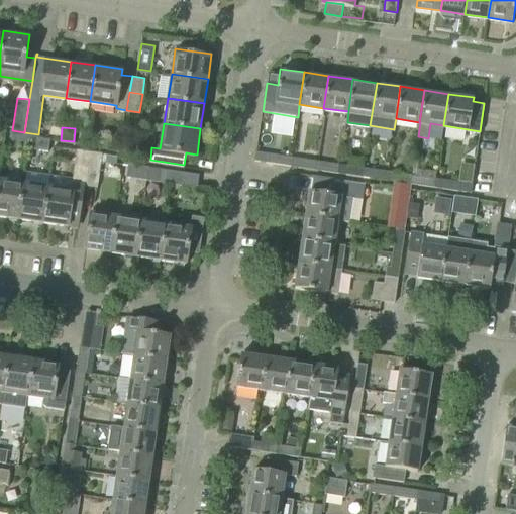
[(24,132),(12,130),(11,144),(22,145),(24,132)]
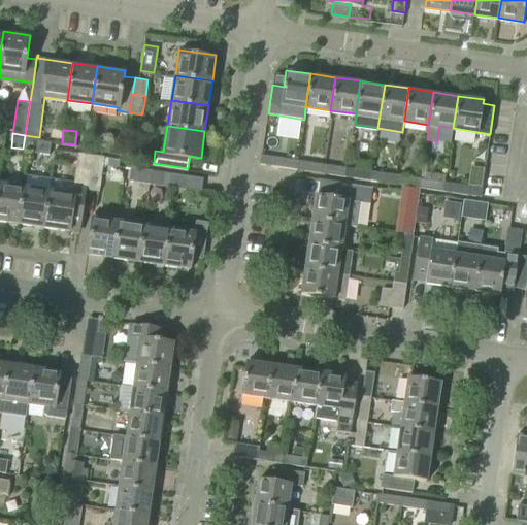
[(25,135),(23,149),(37,151),(50,153),(52,141),(38,139),(39,137),(25,135)]
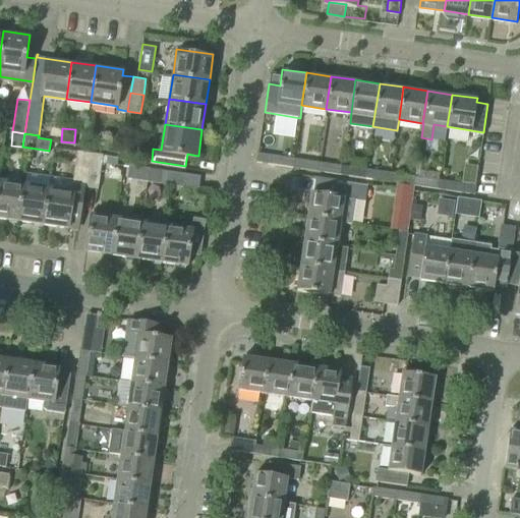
[(49,185),(44,223),(79,228),(87,186),(84,185),(90,152),(77,150),(71,188),(49,185)]
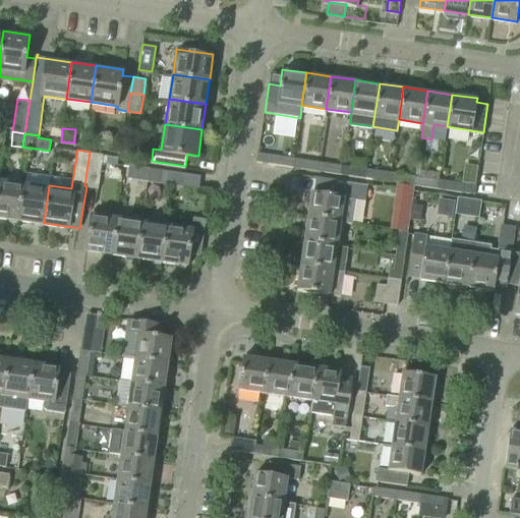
[(257,151),(256,159),(293,165),(294,156),(257,151)]
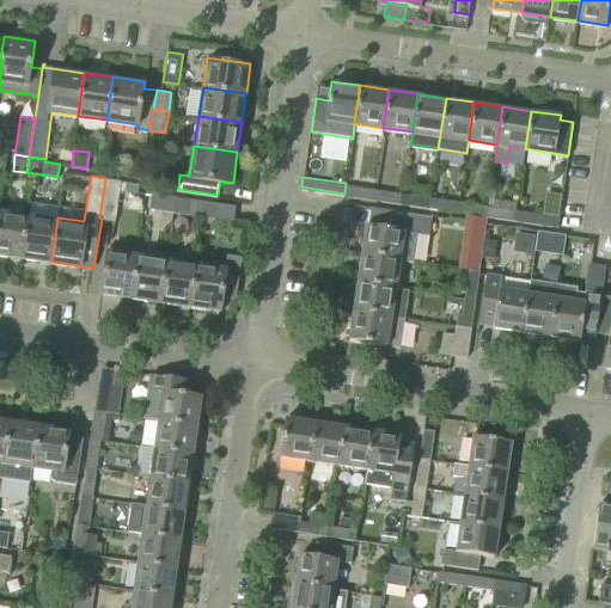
[(122,180),(105,178),(99,217),(102,219),(115,221),(122,180)]
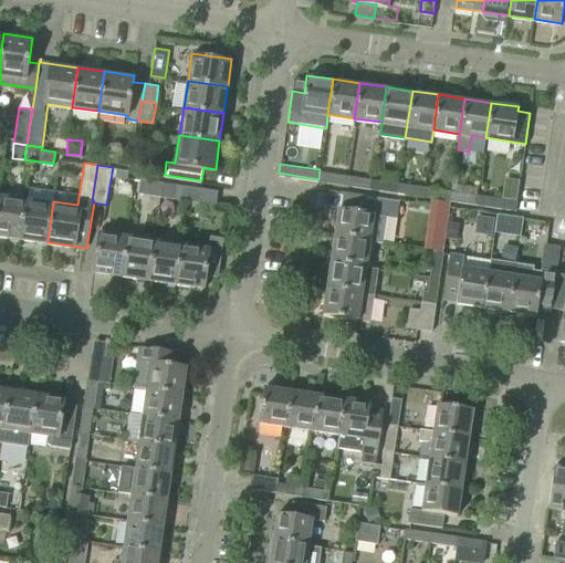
[(113,167),(112,176),(119,177),(127,179),(129,169),(121,168),(113,167)]
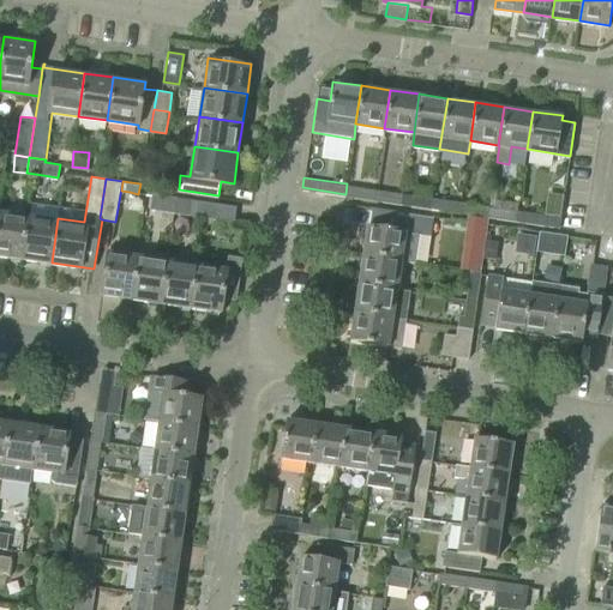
[(347,183),(346,194),(374,199),(376,188),(347,183)]
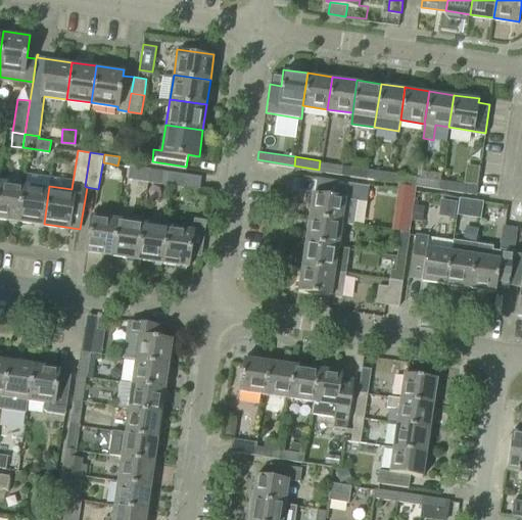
[(320,160),(319,170),(343,173),(344,163),(320,160)]
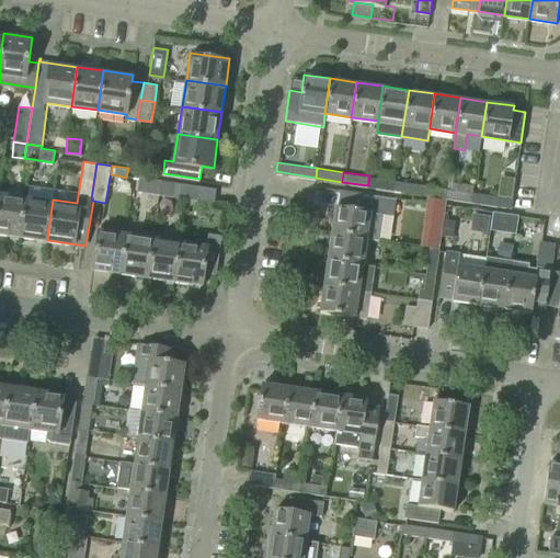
[(369,175),(368,185),(393,190),(395,180),(369,175)]
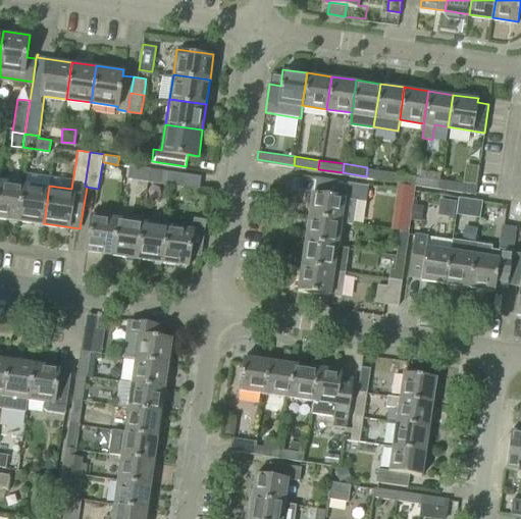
[(149,180),(151,167),(131,164),(128,177),(149,180)]
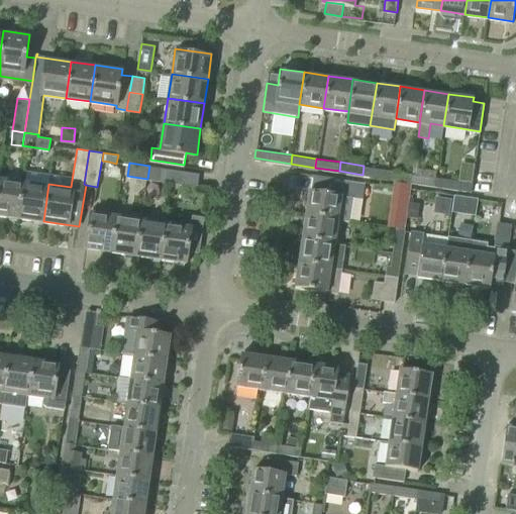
[(162,168),(149,166),(147,179),(160,181),(162,168)]
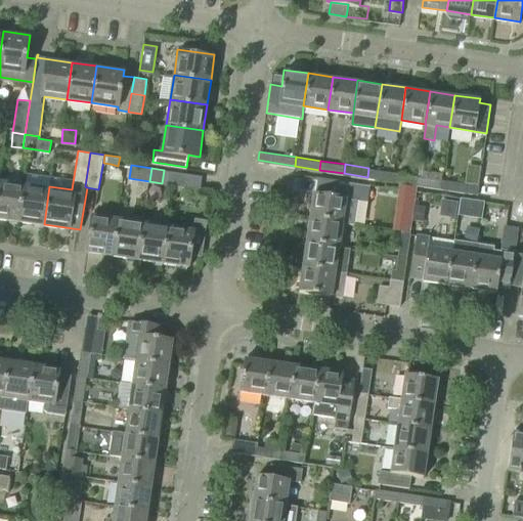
[(393,171),(368,168),(367,177),(392,180),(393,171)]
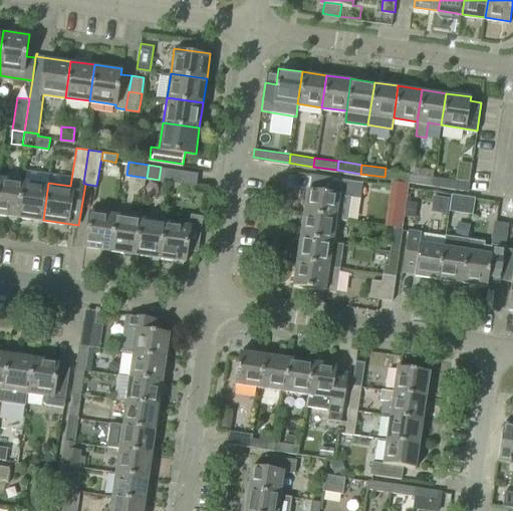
[(197,185),(199,172),(167,167),(166,180),(197,185)]
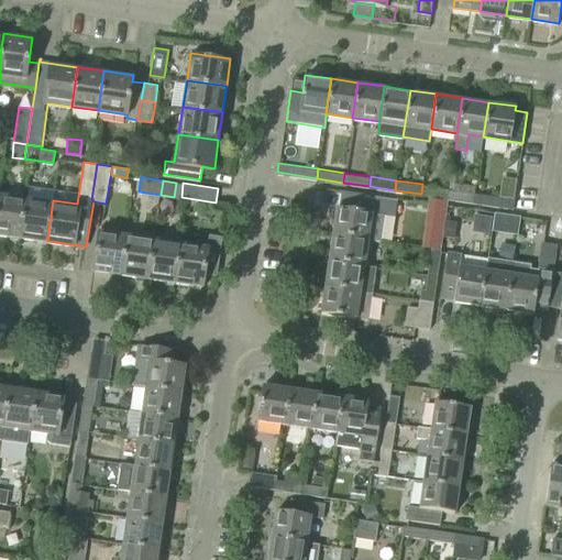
[(448,188),(422,184),(421,194),(447,198),(448,188)]
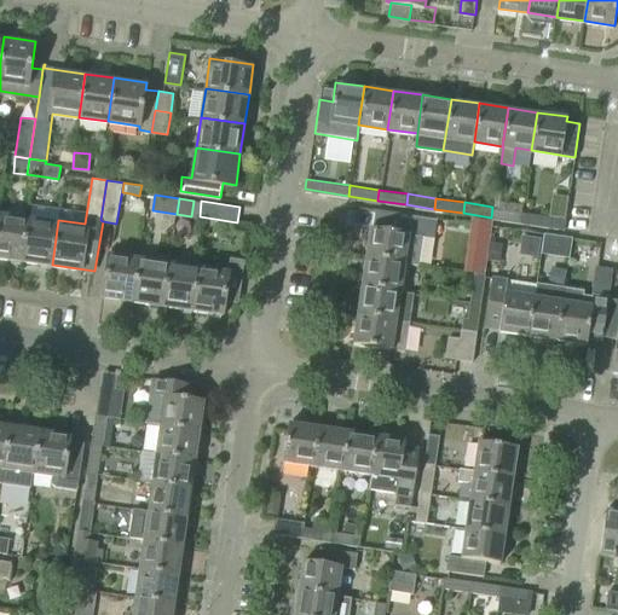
[(492,207),(491,218),(520,221),(521,210),(492,207)]
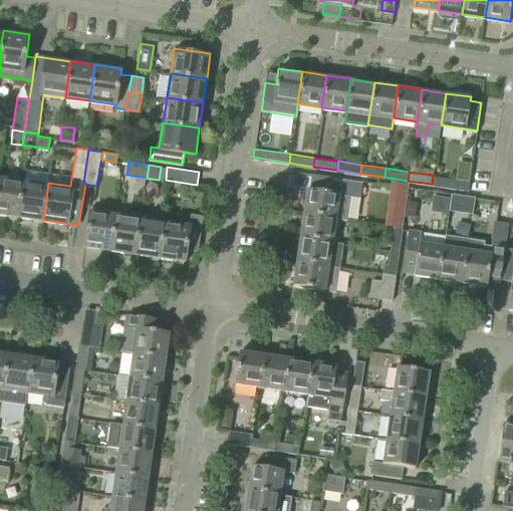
[(308,188),(304,211),(336,216),(336,218),(348,219),(351,195),(360,196),(362,183),(331,179),(331,175),(312,173),(309,188),(308,188)]
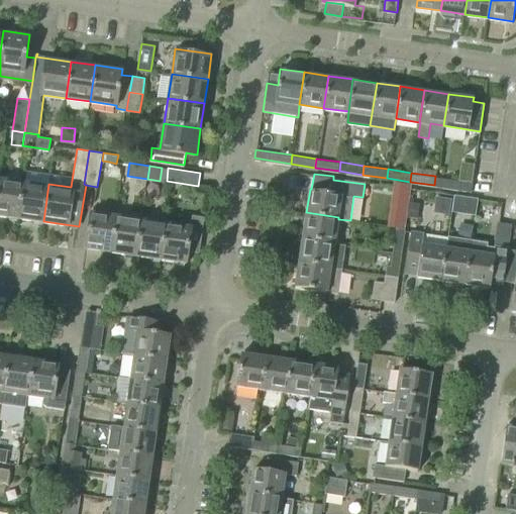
[(458,180),(435,176),(434,185),(457,188),(458,180)]
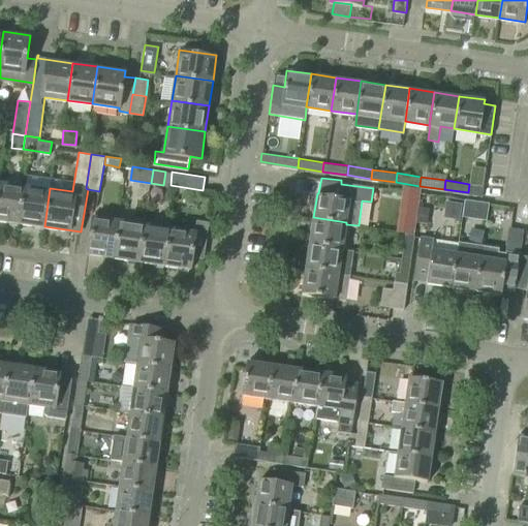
[(0,181),(0,219),(19,222),(24,185),(0,181)]
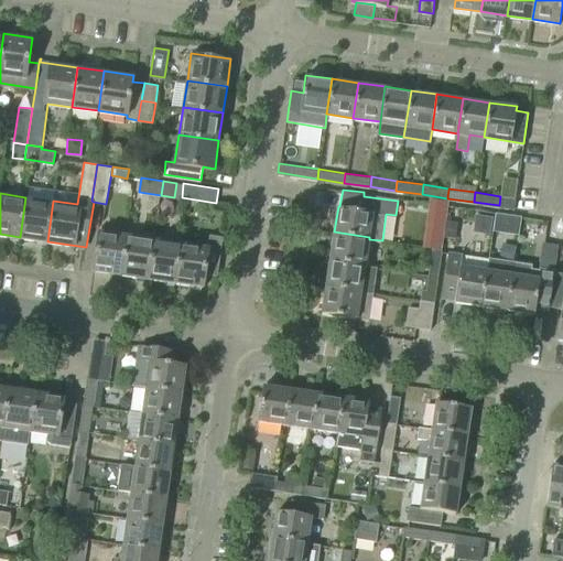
[(500,196),(499,205),(516,208),(517,198),(500,196)]
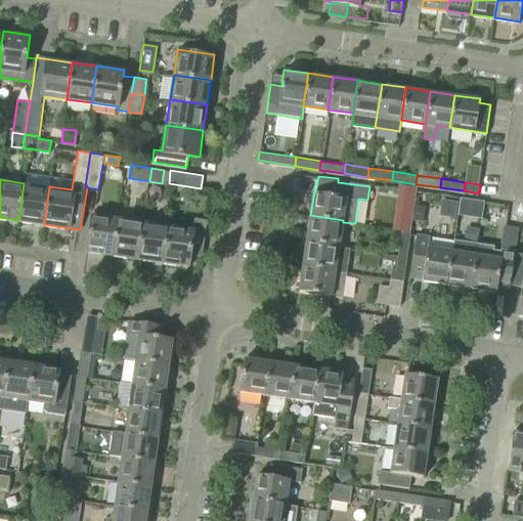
[(24,183),(18,220),(44,224),(49,186),(24,183)]
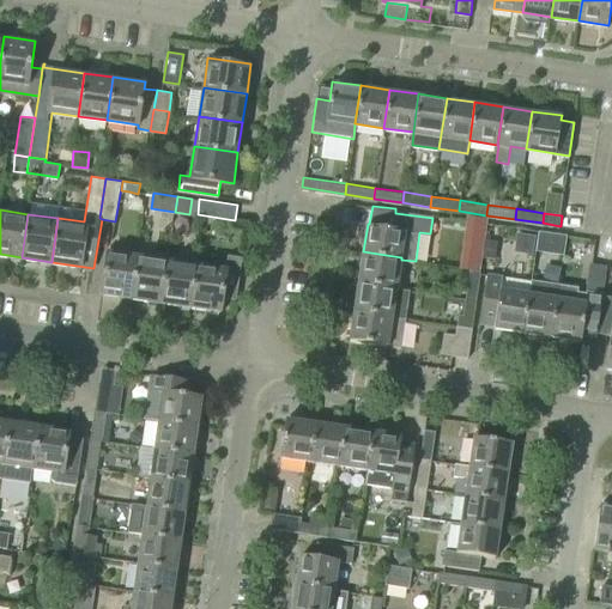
[(519,232),(516,247),(533,249),(534,233),(519,232)]
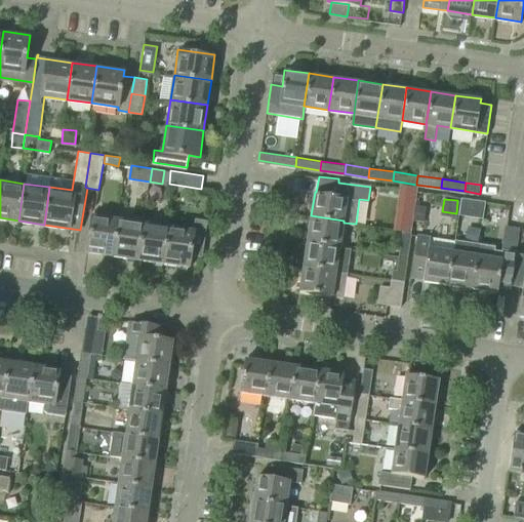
[(427,204),(416,203),(414,219),(425,221),(427,204)]
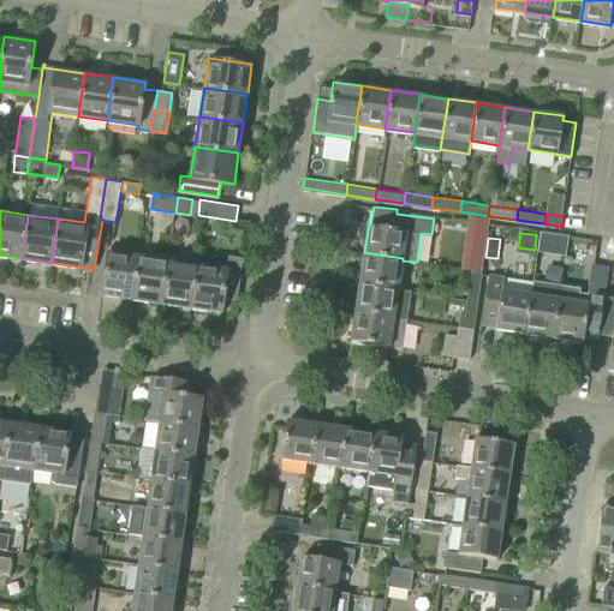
[(131,298),(138,255),(108,250),(102,294),(131,298)]
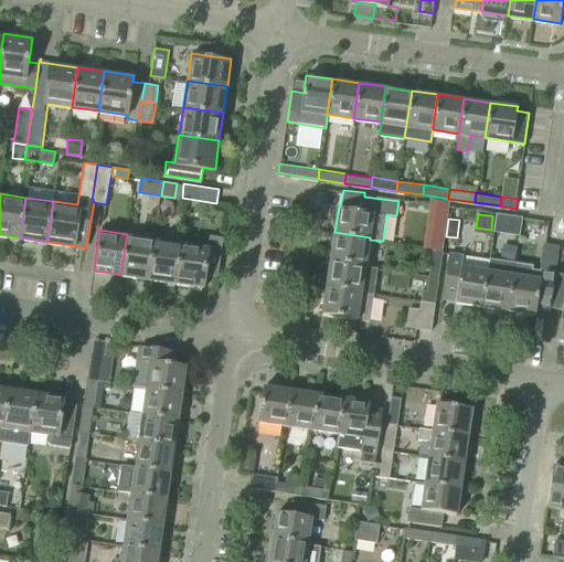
[(431,230),(429,242),(442,244),(444,231),(431,230)]
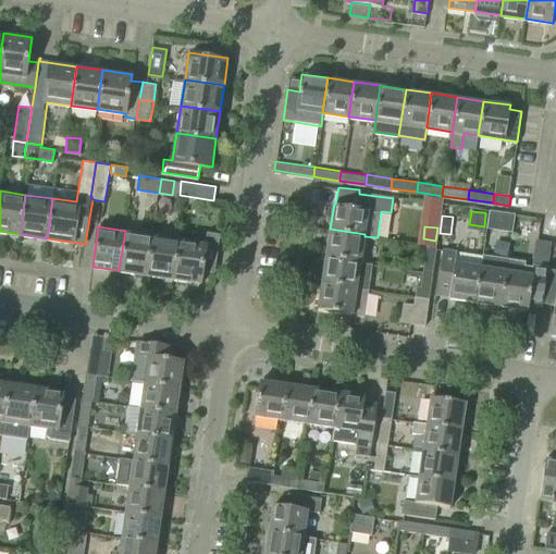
[(365,234),(330,229),(326,256),(361,260),(365,236),(365,234)]
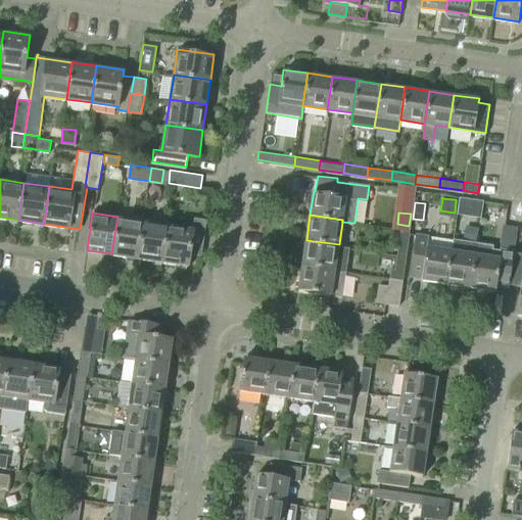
[(168,224),(161,261),(189,265),(191,252),(202,254),(207,218),(195,216),(193,228),(168,224)]
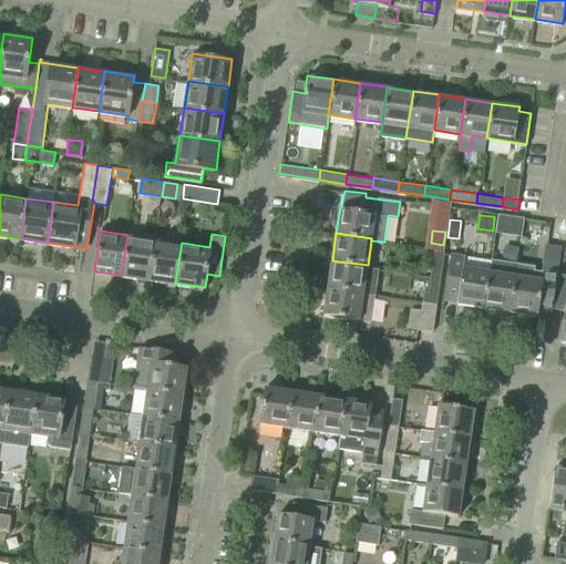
[(154,238),(127,235),(121,275),(148,279),(154,238)]
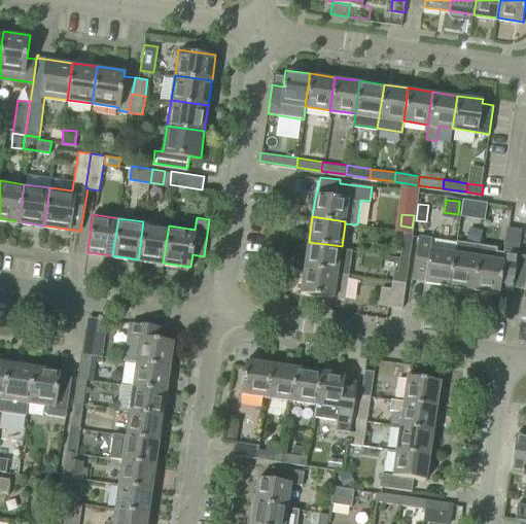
[(169,225),(143,221),(138,259),(163,263),(169,225)]
